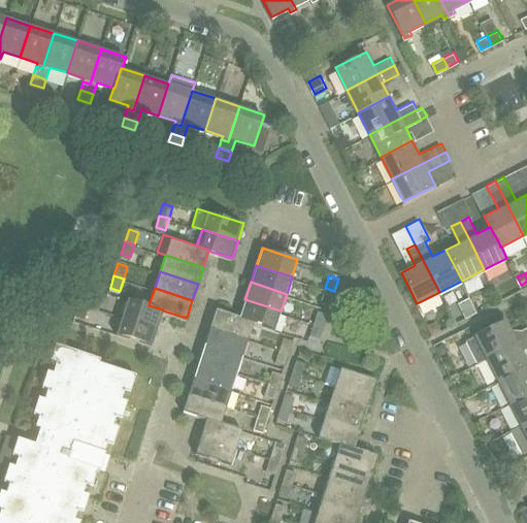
[(325,288),(321,299),(330,302),(334,291),(325,288)]
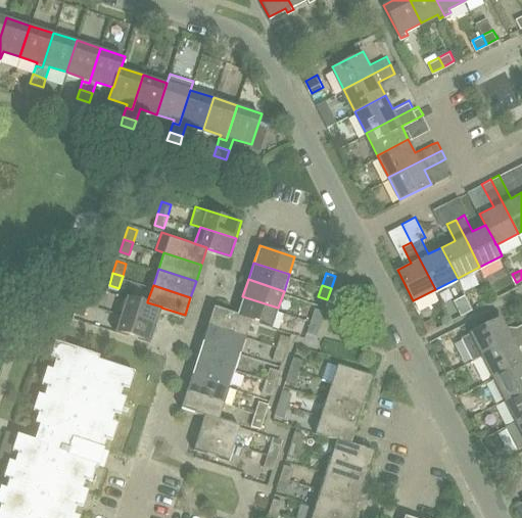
[(83,287),(79,298),(88,301),(92,290),(83,287)]
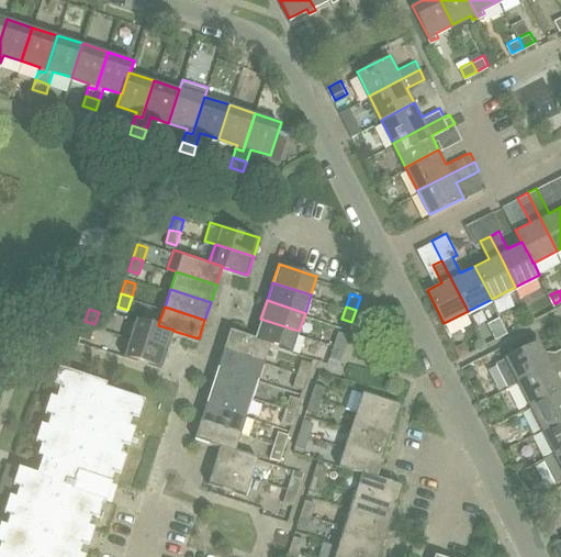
[(158,325),(158,324),(136,316),(130,335),(168,348),(174,331),(174,330),(158,325)]
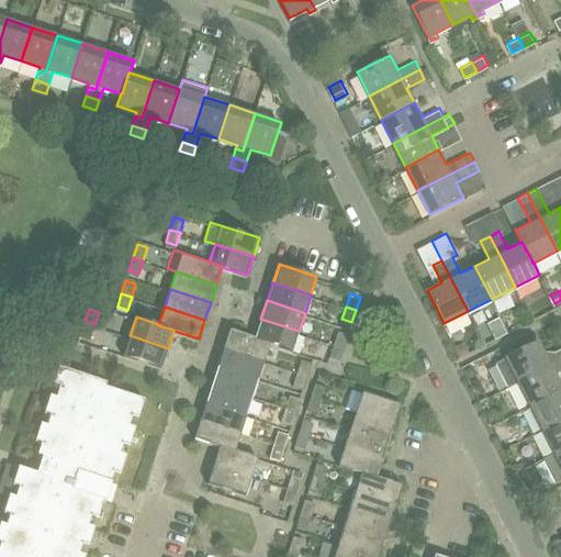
[(293,349),(299,331),(260,319),(255,336),(270,342),(293,349)]
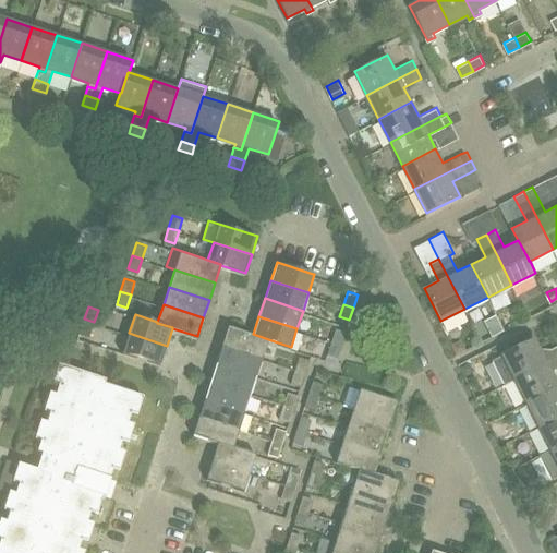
[(84,319),(80,333),(89,336),(94,322),(84,319)]
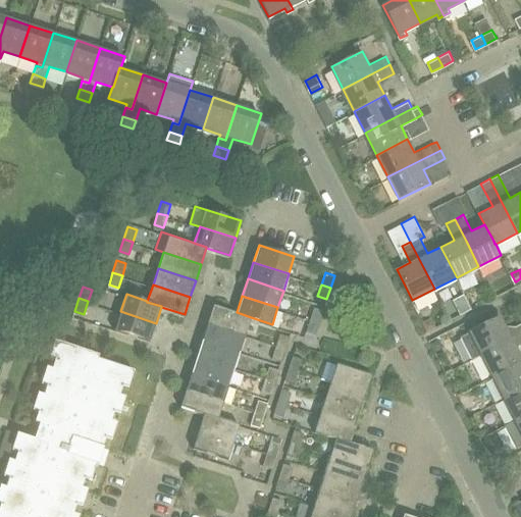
[(237,312),(214,304),(208,321),(246,333),(251,317),(237,312)]
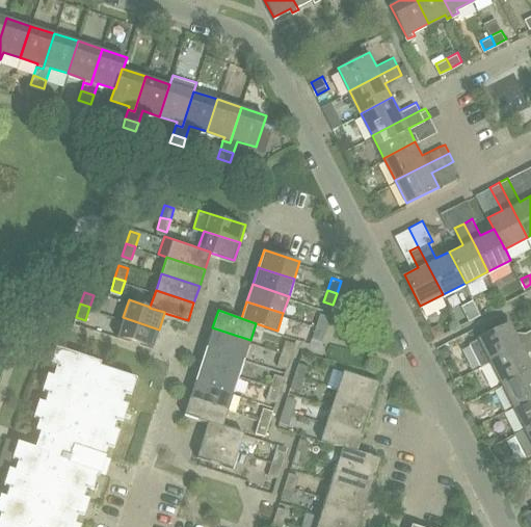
[(321,312),(317,324),(326,327),(330,314),(321,312)]
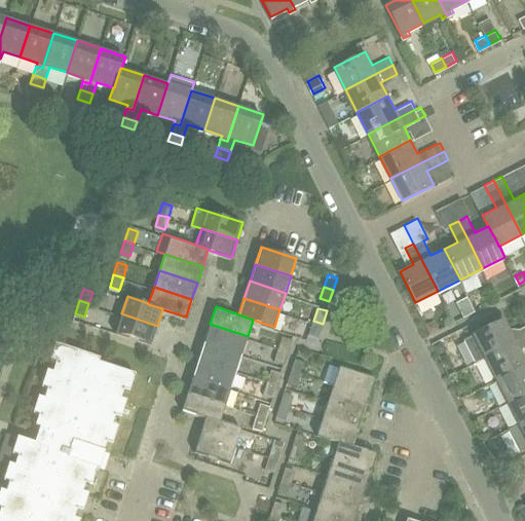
[(152,343),(157,326),(121,313),(116,331),(152,343)]
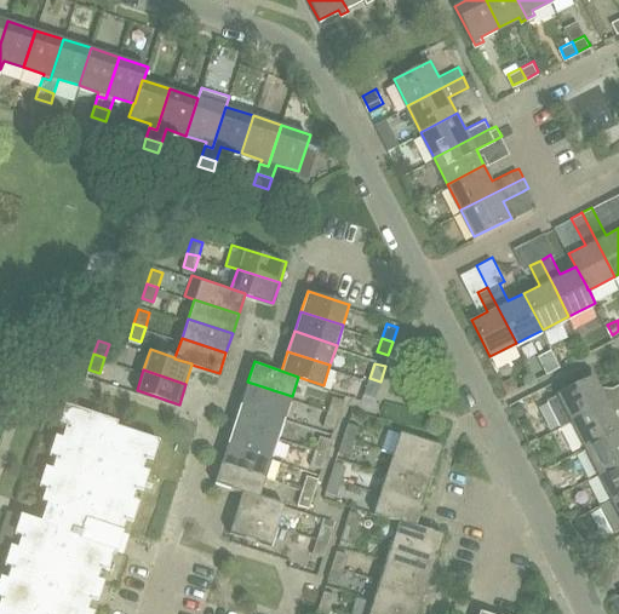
[(571,419),(618,395),(618,382),(602,390),(594,374),(549,397),(562,424),(571,419)]
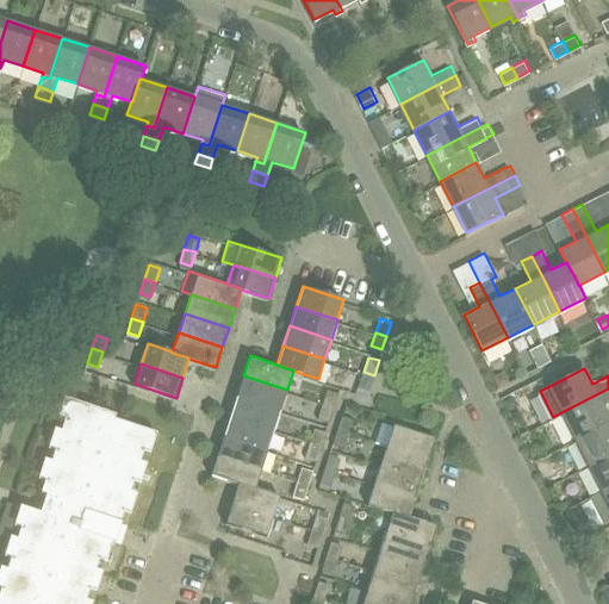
[(364,372),(359,385),(370,388),(374,375),(364,372)]
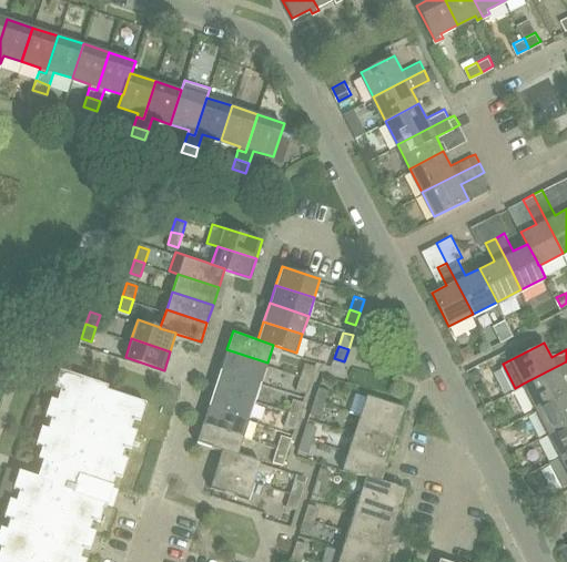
[(262,380),(267,363),(226,349),(221,367),(262,380)]
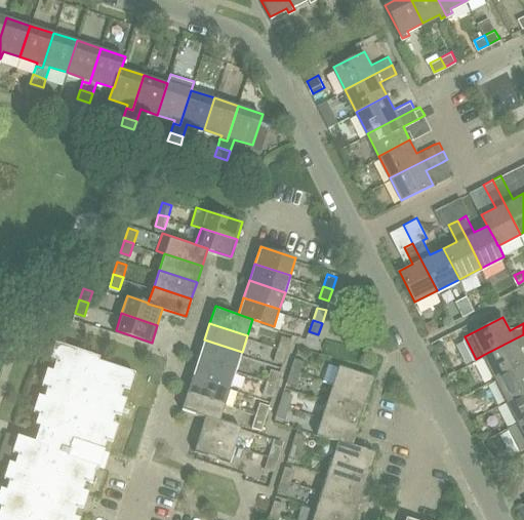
[(282,333),(278,346),(287,349),(291,336),(282,333)]
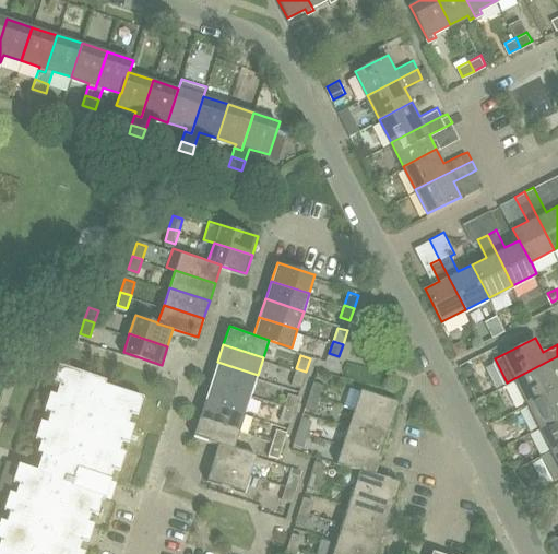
[(526,402),(557,386),(557,380),(553,370),(557,367),(557,356),(514,378),(526,402)]
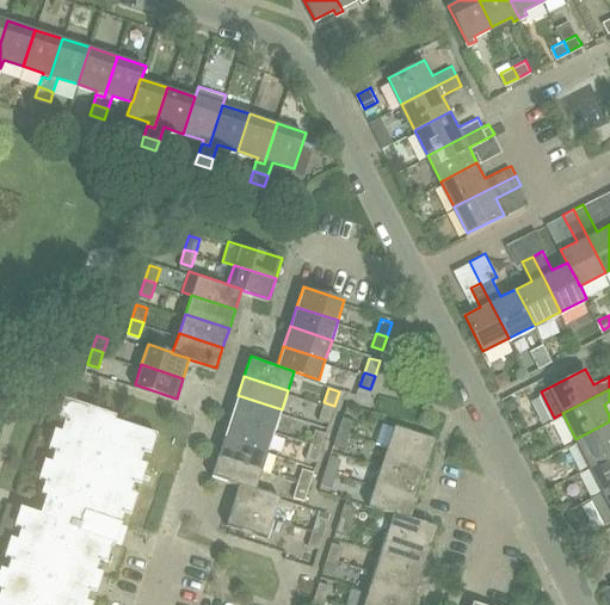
[(275,430),(282,409),(238,395),(230,415),(275,430)]
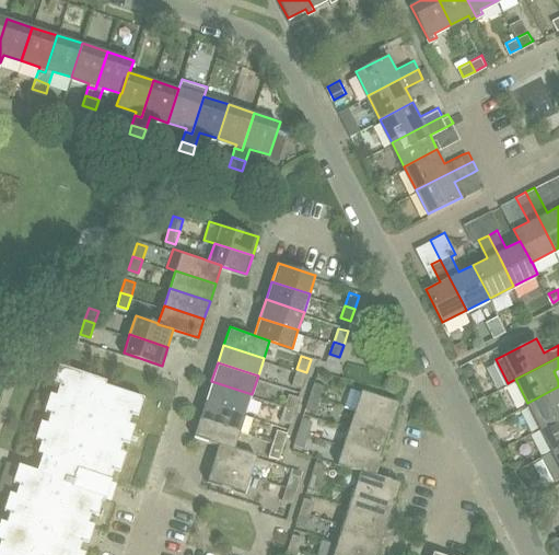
[(468,376),(469,376),(477,371),(476,369),(473,363),(465,368),(464,368),(468,376)]
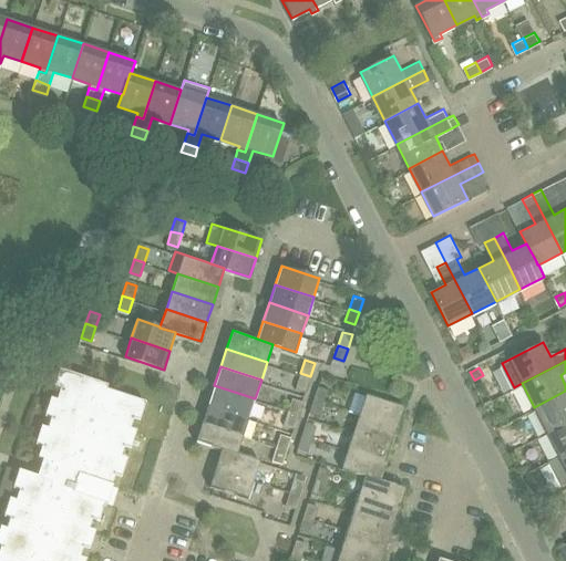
[(38,474),(26,470),(17,499),(0,548),(0,560),(78,560),(99,499),(94,497),(98,485),(104,487),(105,482),(112,485),(140,398),(99,385),(100,381),(67,370),(39,456),(43,457),(38,474)]
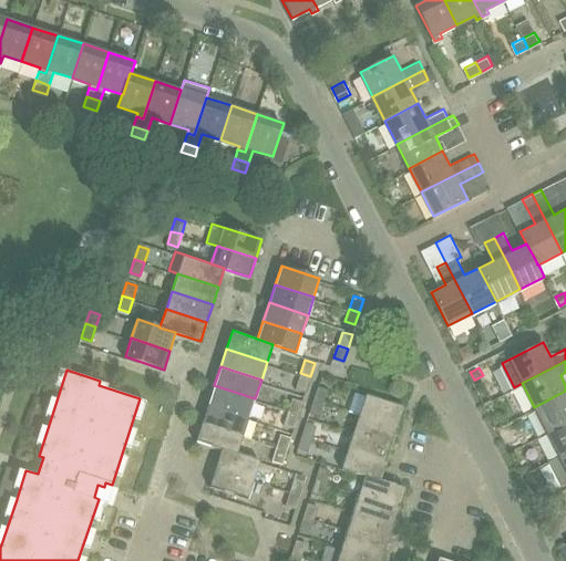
[(300,373),(297,386),(307,390),(310,376),(300,373)]
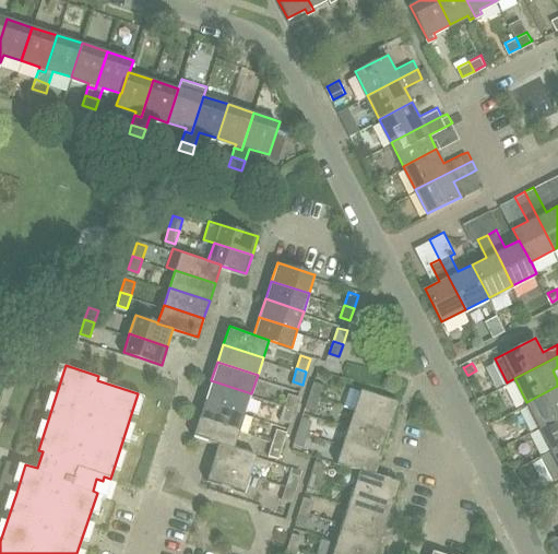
[(246,411),(251,393),(211,380),(205,398),(246,411)]
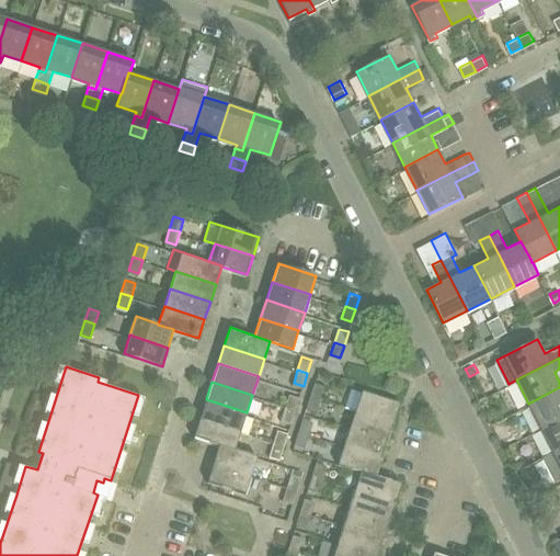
[(316,382),(311,394),(321,397),(324,385),(316,382)]
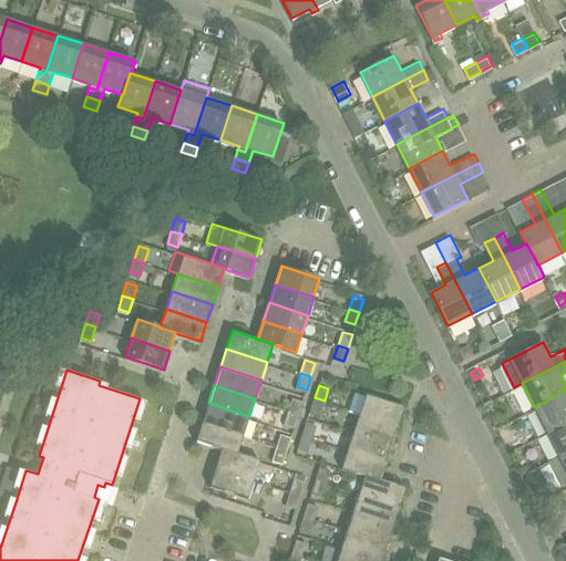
[(404,406),(366,393),(354,390),(349,408),(360,412),(398,425),(404,406)]
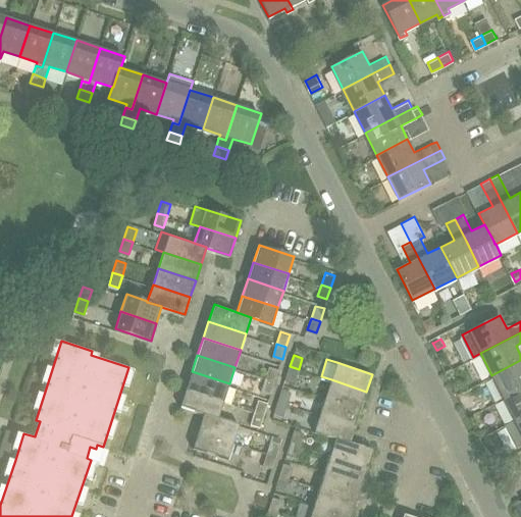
[(503,397),(520,388),(520,360),(491,375),(503,397)]
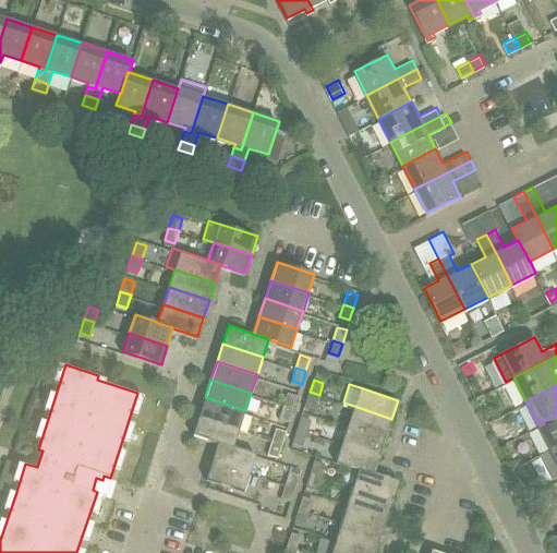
[(289,389),(285,404),(293,407),(298,393),(289,389)]
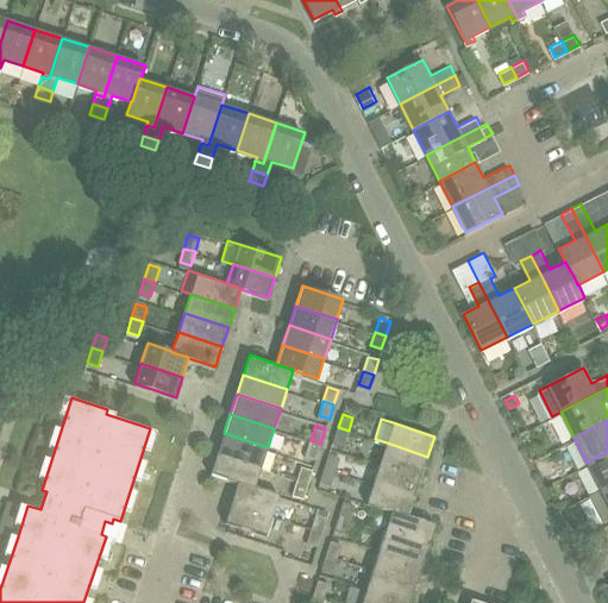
[(338,427),(333,443),(344,445),(349,431),(338,427)]
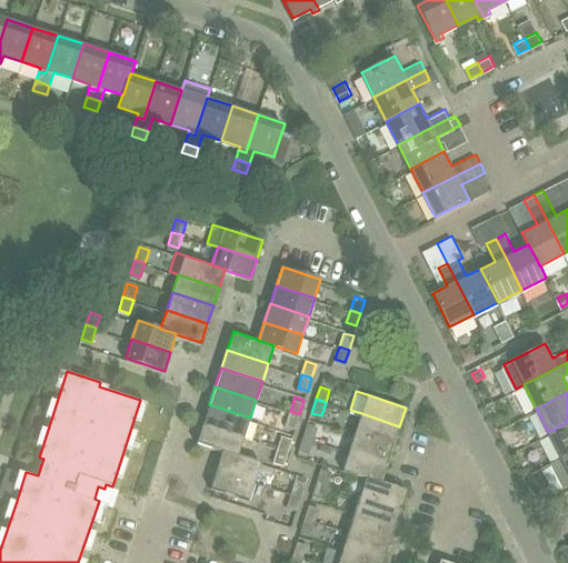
[(245,435),(250,418),(209,404),(203,423),(245,435)]
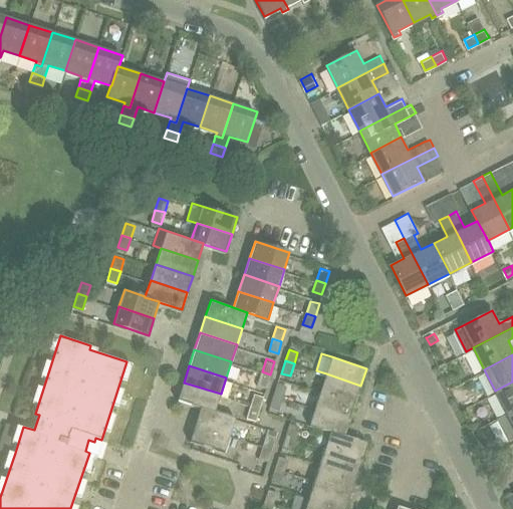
[(262,371),(258,383),(267,386),(270,374),(262,371)]
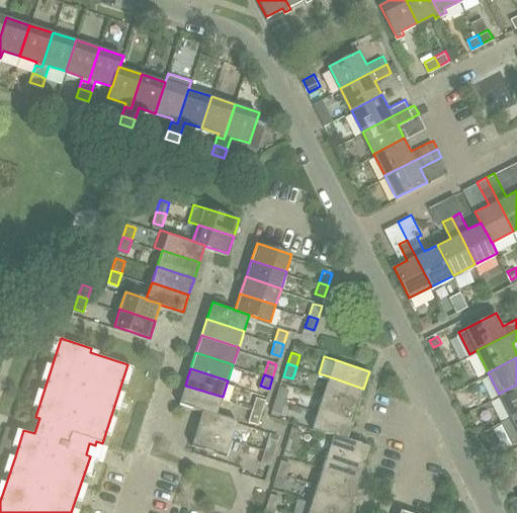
[(358,405),(363,389),(329,376),(323,394),(358,405)]
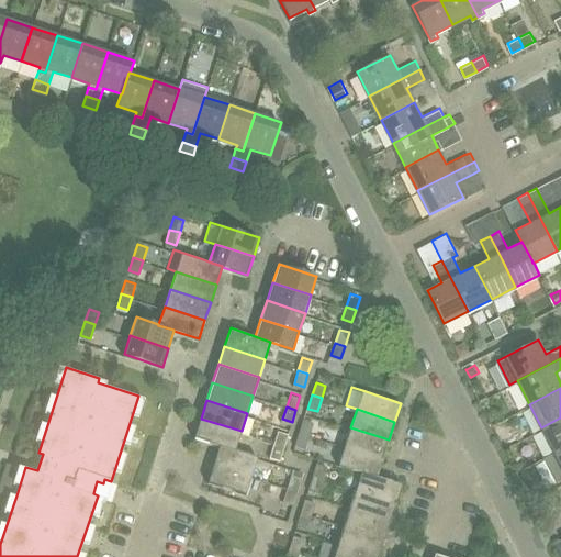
[(303,418),(300,431),(310,434),(313,421),(303,418)]
